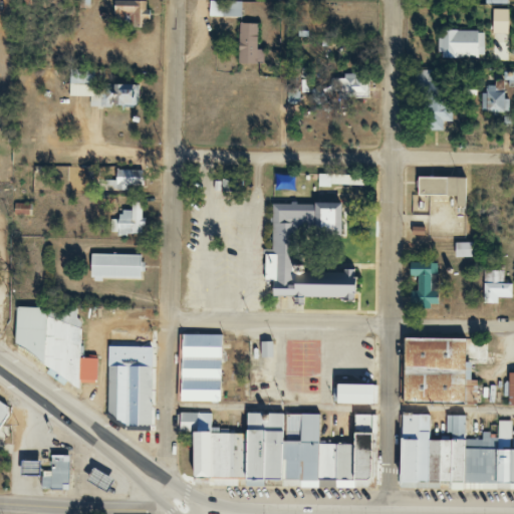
[(240,0),(208,0),(209,17),(241,17),(240,0)]
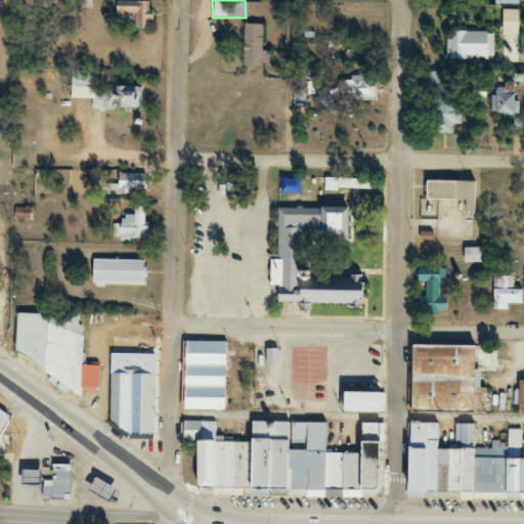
[(517,9),(500,9),(500,43),(517,43),(517,9)]
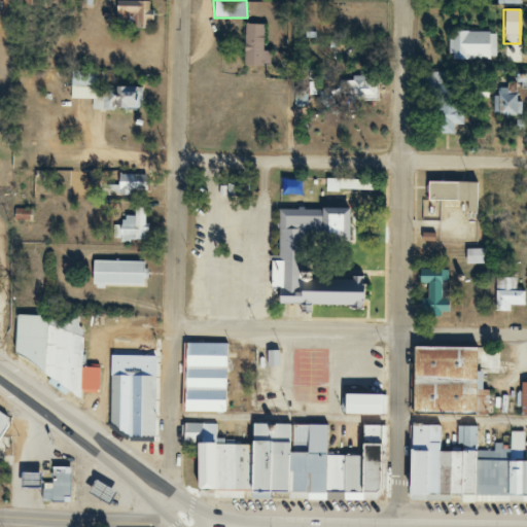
[(264,50),(264,25),(244,25),(244,66),(270,66),(270,50),(264,50)]
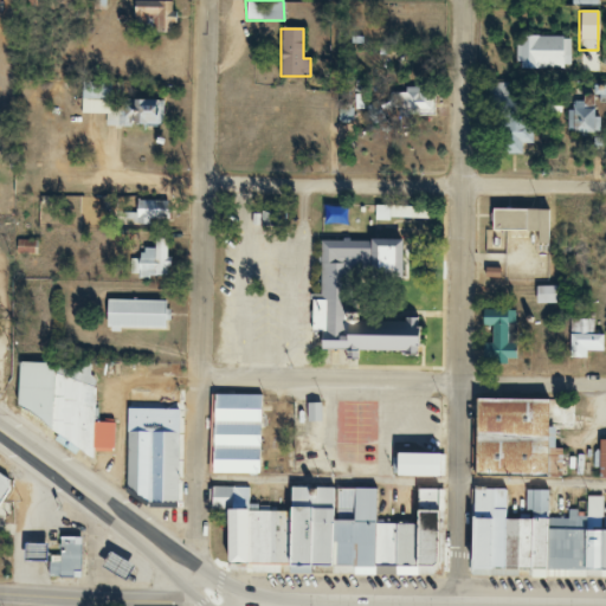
[(569,69),(569,37),(515,37),(515,69),(569,69)]
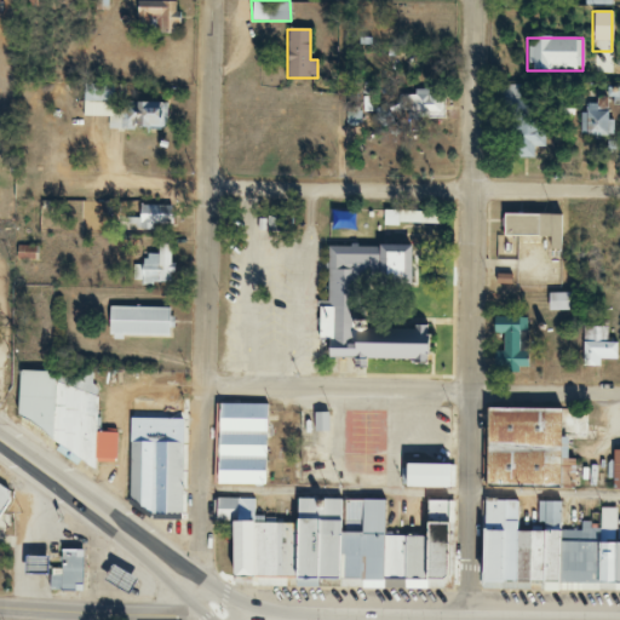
[(84,102),(112,102),(112,85),(84,85),(84,102)]
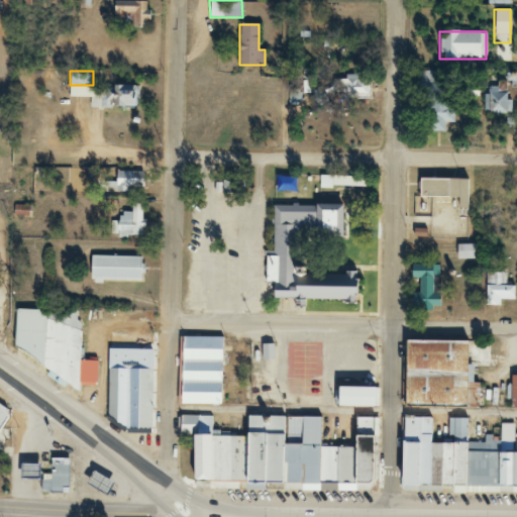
[(436,71),(419,71),(419,114),(448,114),(448,95),(436,95),(436,71)]
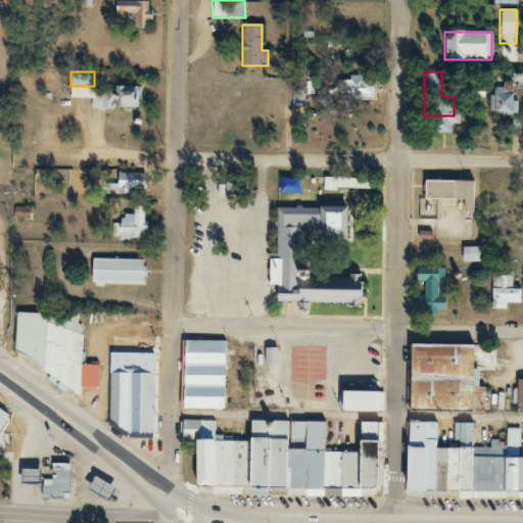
[(374,100),(374,77),(339,77),(339,100),(374,100)]
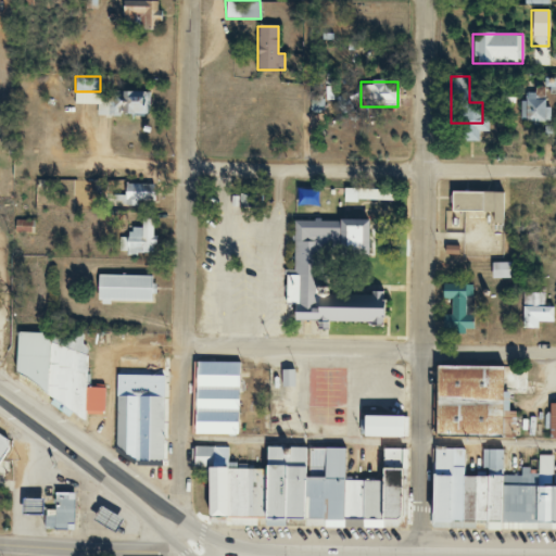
[(113,102),(97,102),(98,117),(149,116),(148,91),(112,92),(113,102)]
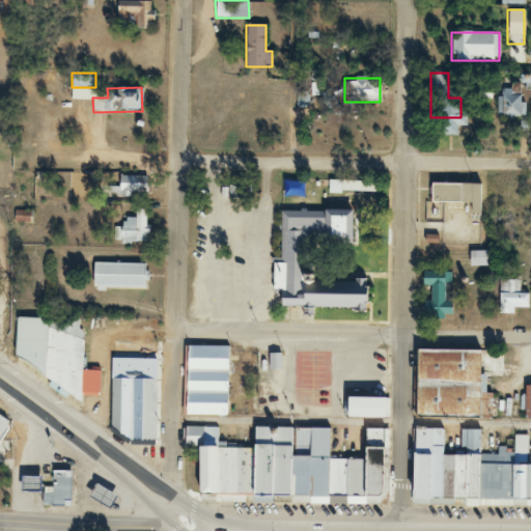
[(117,196),(149,196),(149,176),(117,176),(117,196)]
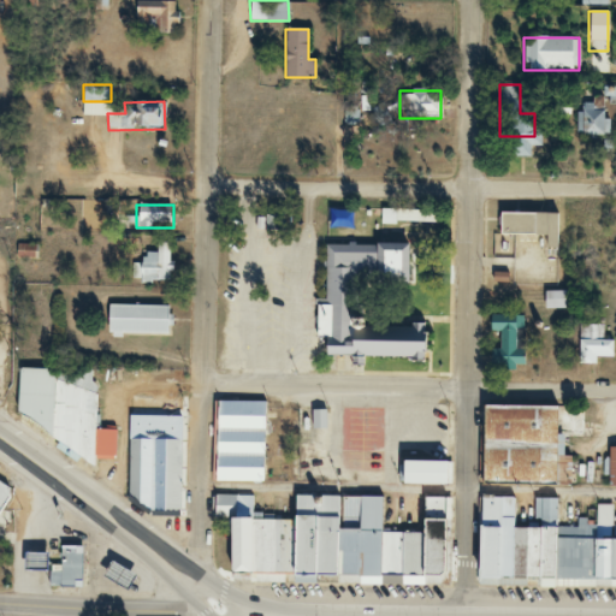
[(532,236),(532,213),(497,213),(497,236),(532,236)]
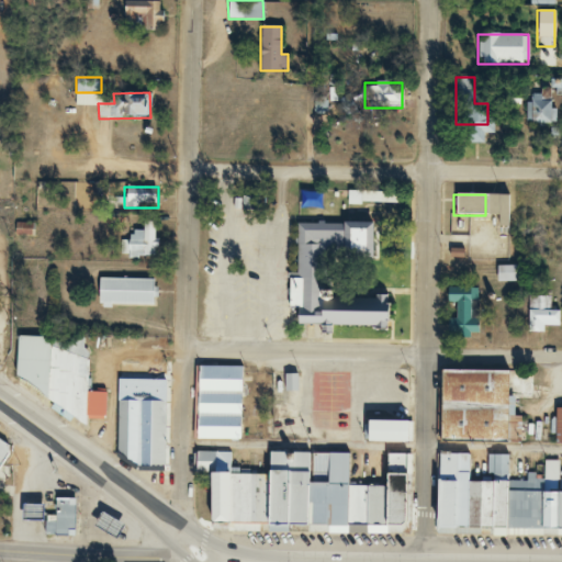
[(296,222),(295,278),(290,278),(289,324),(384,326),(384,298),(340,296),(340,277),(336,277),(336,260),(370,261),(371,223),(296,222)]
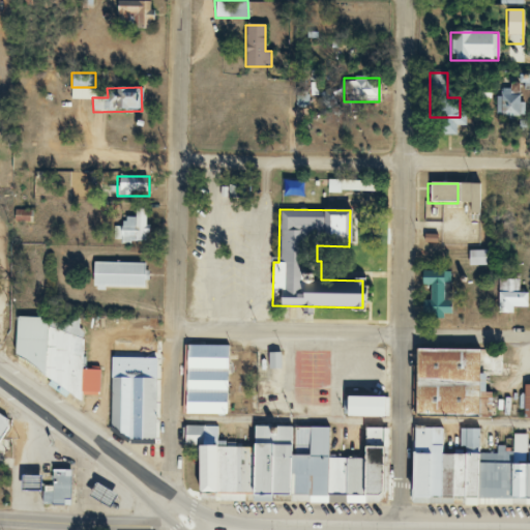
[(120,213),(120,243),(148,243),(148,213),(120,213)]
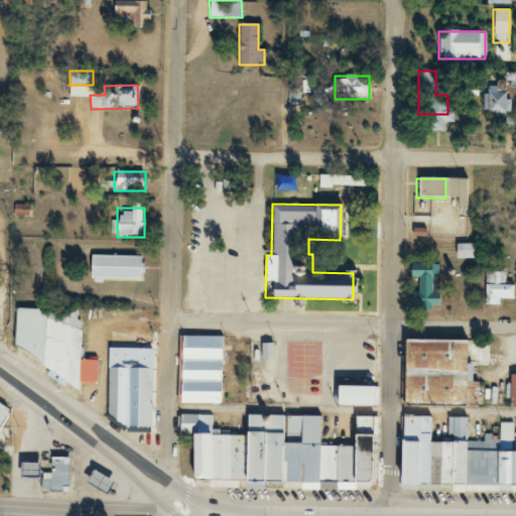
[(456,259),(474,259),(474,244),(456,244),(456,259)]
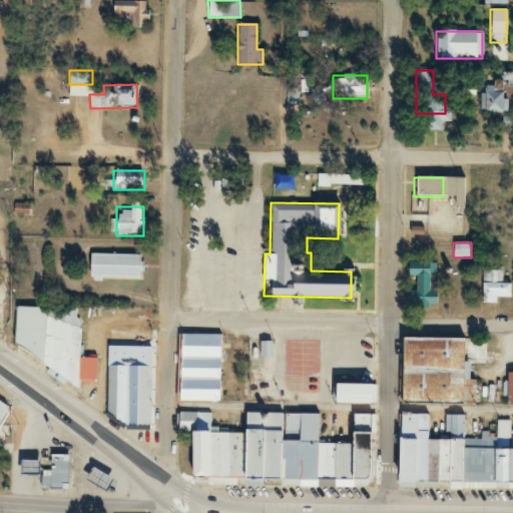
[(87,279),(139,279),(139,253),(87,253),(87,279)]
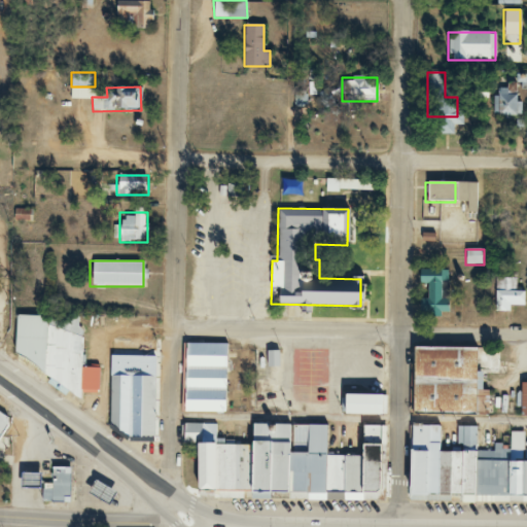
[(416,284),(427,284),(427,314),(448,314),(448,270),(416,270),(416,284)]
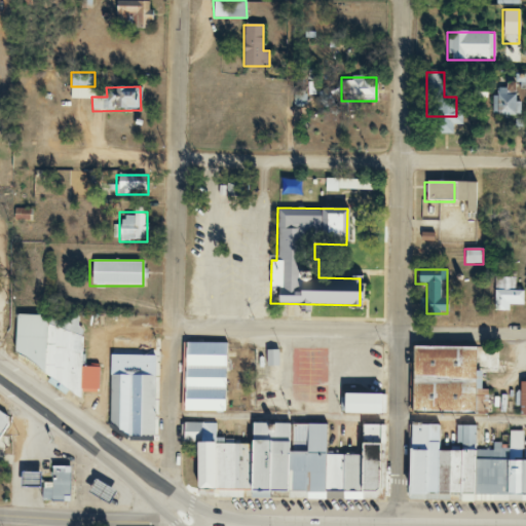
[(496,277),(496,304),(525,304),(525,290),(516,290),(516,277),(496,277)]
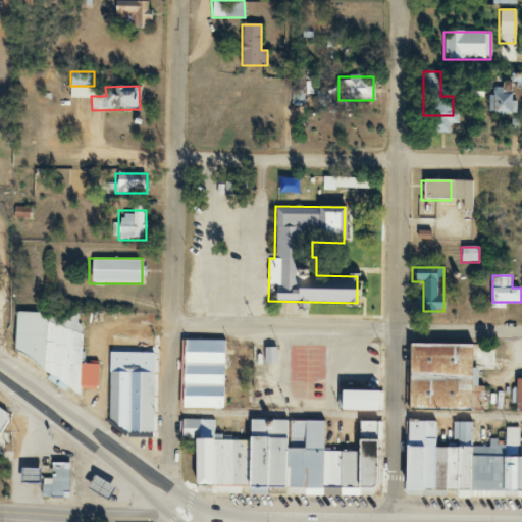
[(82,315),(23,312),(21,349),(89,396),(90,386),(102,387),(103,365),(88,364),(89,333),(81,332),(82,315)]
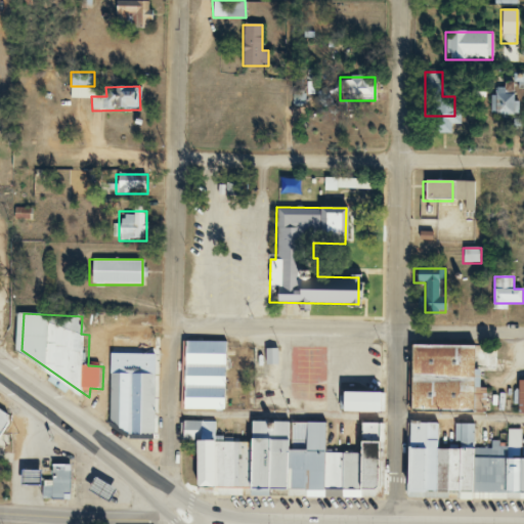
[(223,407),(223,342),(184,342),(184,407),(223,407)]
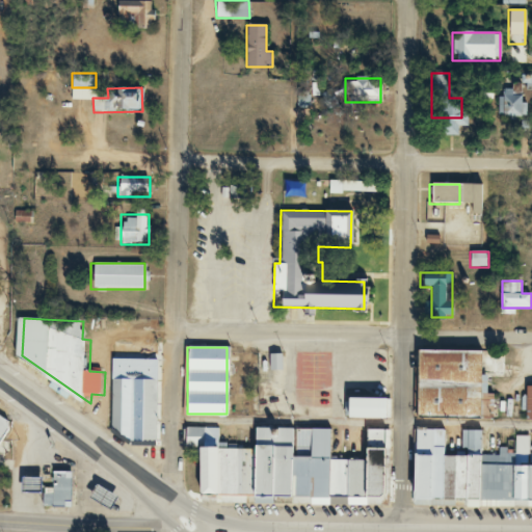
[(477,418),(477,350),(416,350),(416,418),(477,418)]
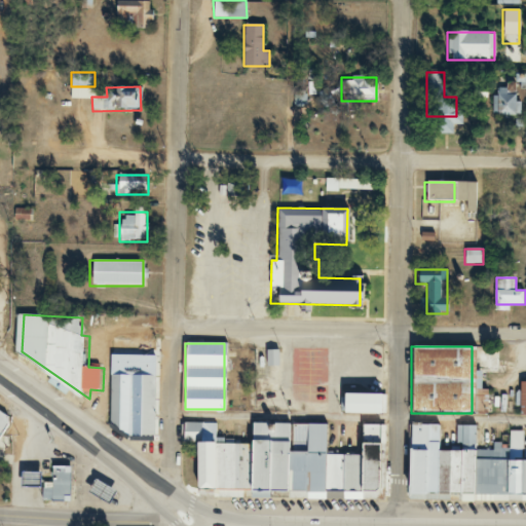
[(117,375),(116,436),(153,436),(153,376),(117,375)]
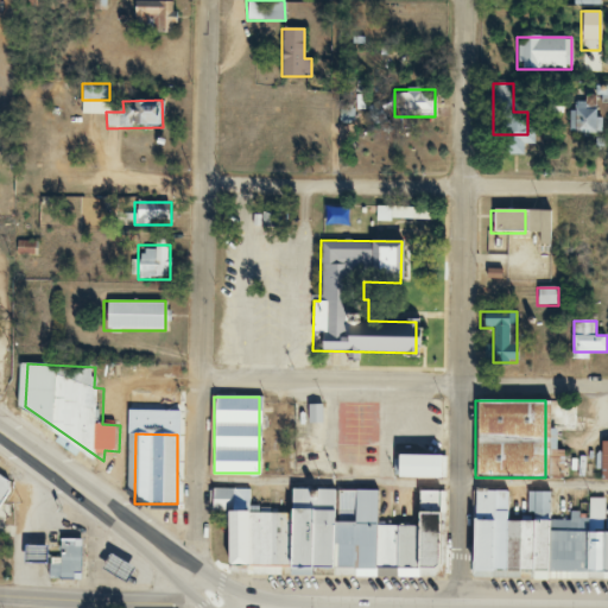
[(390,455),(390,479),(435,479),(435,455),(390,455)]
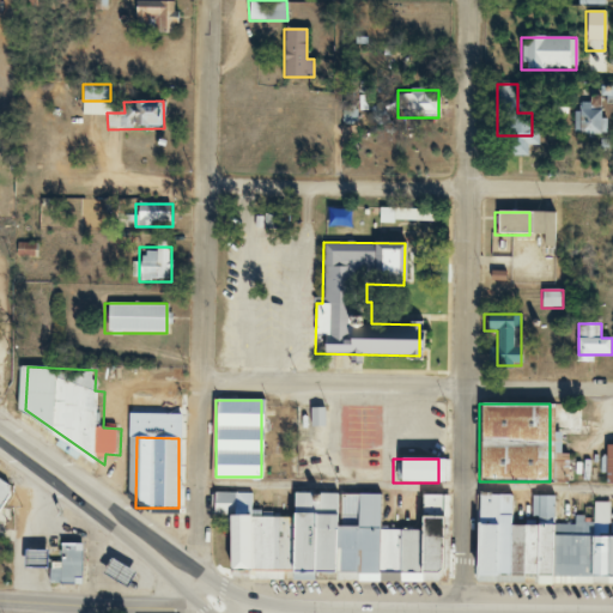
[(7,466),(0,460),(0,511),(6,516),(23,490),(1,475),(7,466)]
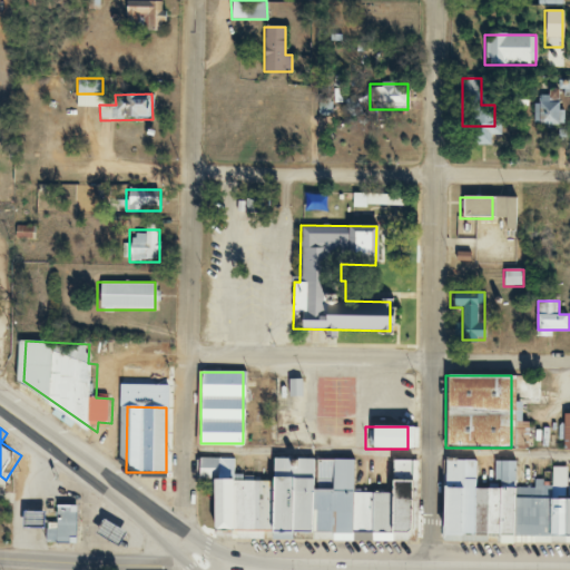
[(206,534),(412,536),(412,460),(387,459),(387,492),(349,492),(350,459),(268,458),(268,475),(233,475),(233,458),(197,458),(197,480),(206,480),(206,534)]
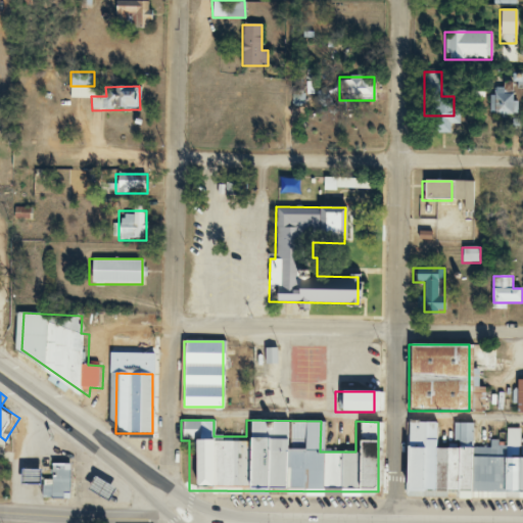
[(402,494),(467,494),(467,421),(452,421),(450,446),(435,446),(435,424),(402,424),(402,494)]
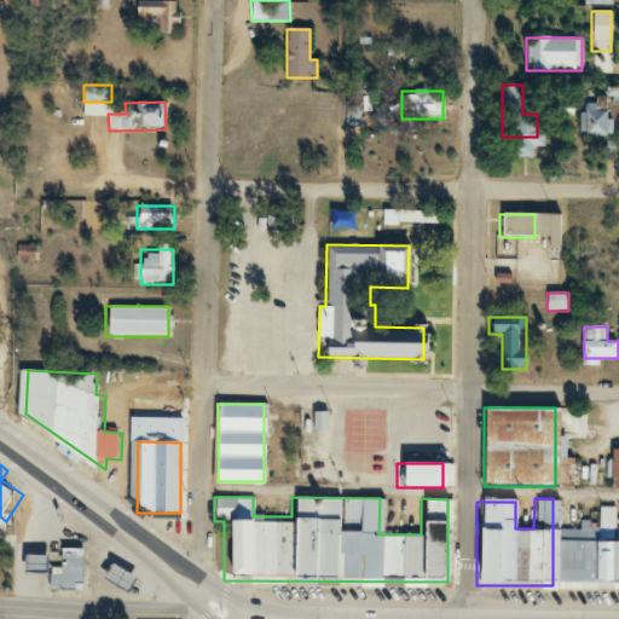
[(618,527),(614,527),(614,508),(597,507),(597,525),(578,525),(578,531),(557,531),(556,582),(618,583),(618,527)]
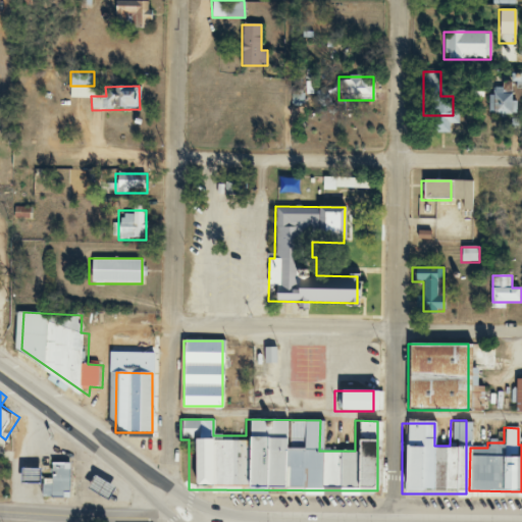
[(76,500),(76,463),(58,463),(58,484),(48,484),(48,500),(76,500)]
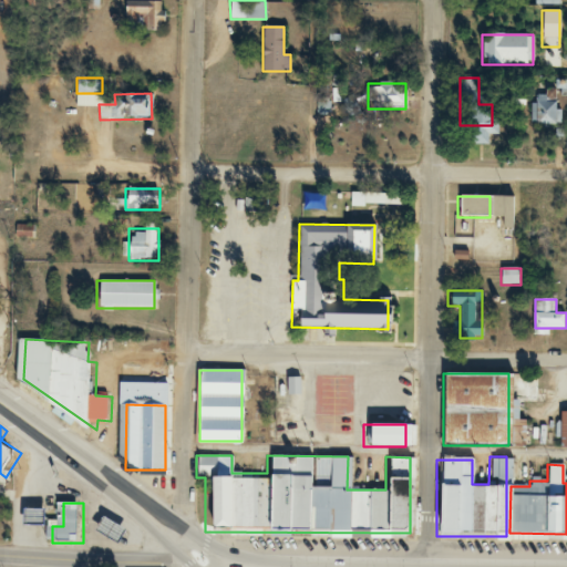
[(51,526),(51,509),(32,509),(32,526),(51,526)]
